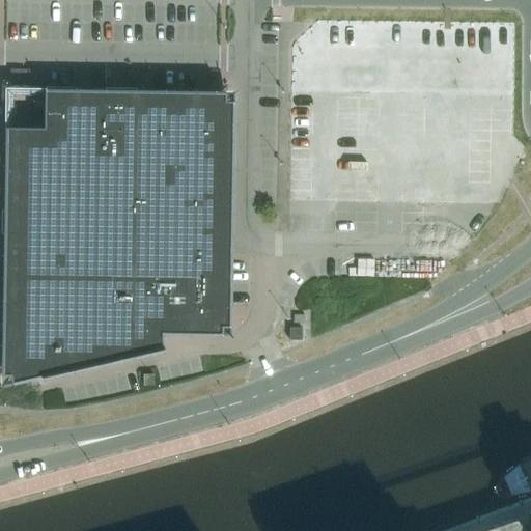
[(4,126),(1,374),(10,374),(12,383),(43,375),(44,378),(164,350),(162,339),(162,333),(221,334),(222,325),(230,325),(233,100),(225,100),(225,90),(45,87),(45,96),(44,127),(15,126),(4,126)]
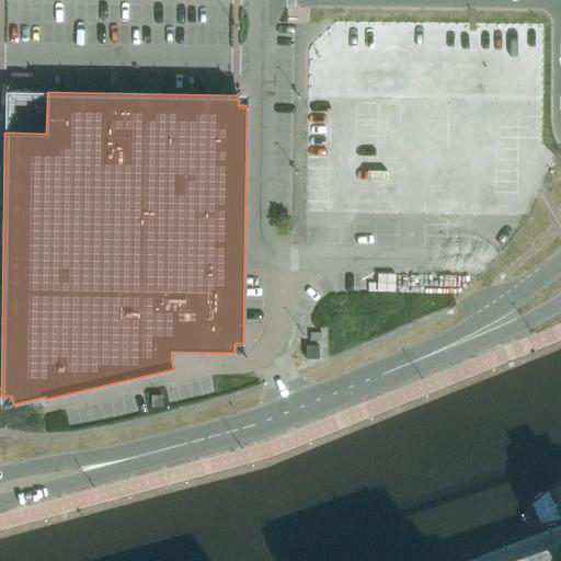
[(319,345),(306,345),(306,358),(319,358),(319,345)]
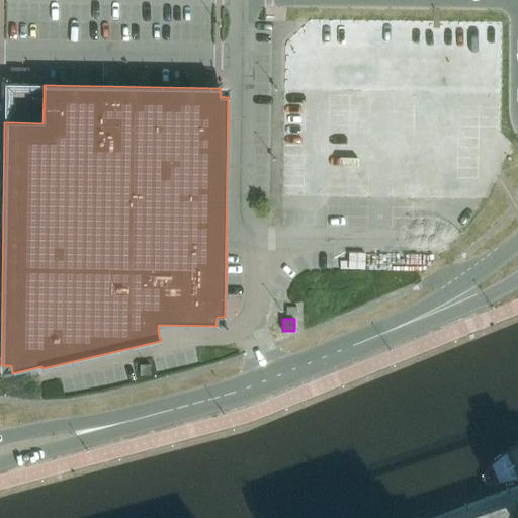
[(150,364),(140,365),(140,375),(150,375),(150,364)]
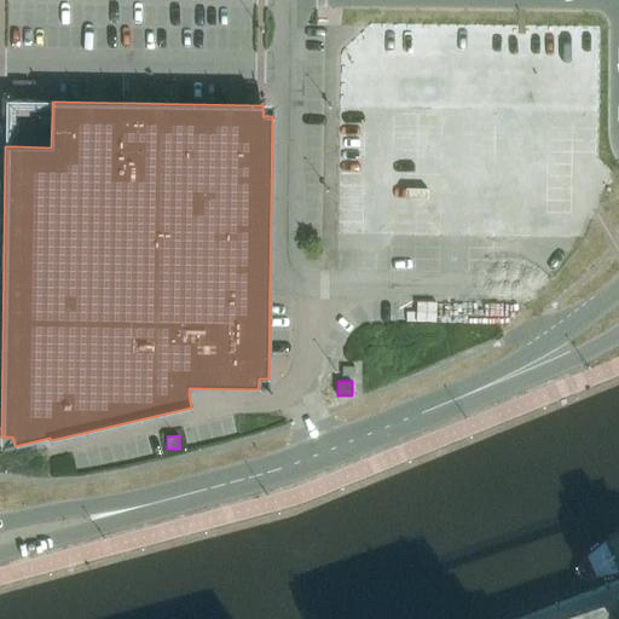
[(618,618),(618,597),(617,599),(617,600),(582,611),(582,609),(554,618),(618,618)]
